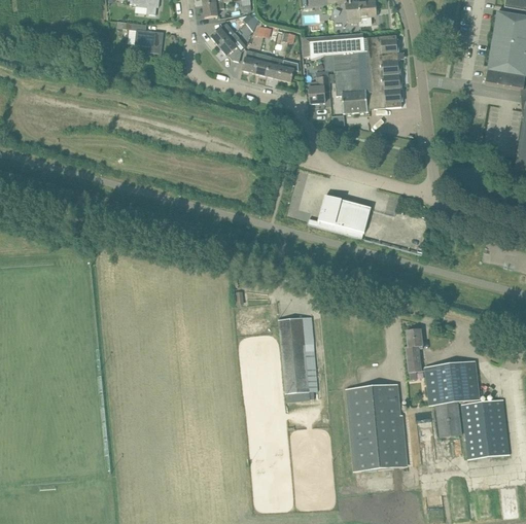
[(120,0),(120,1),(129,2),(146,4),(145,12),(154,13),(155,6),(158,6),(159,0),(120,0)]
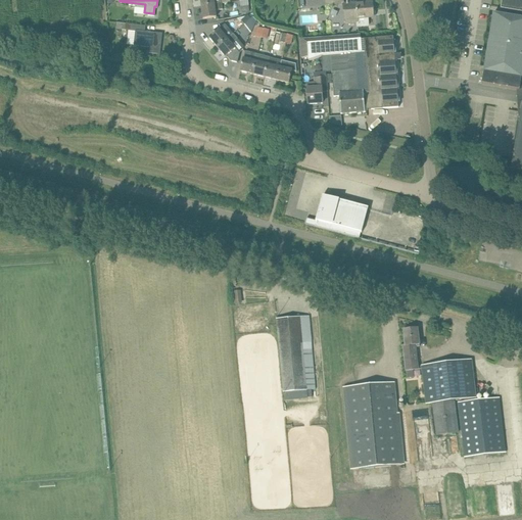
[(347,20),(350,20),(357,20),(357,15),(372,14),(371,0),(370,0),(371,1),(363,2),(363,0),(347,1),(347,0),(345,0),(347,20)]
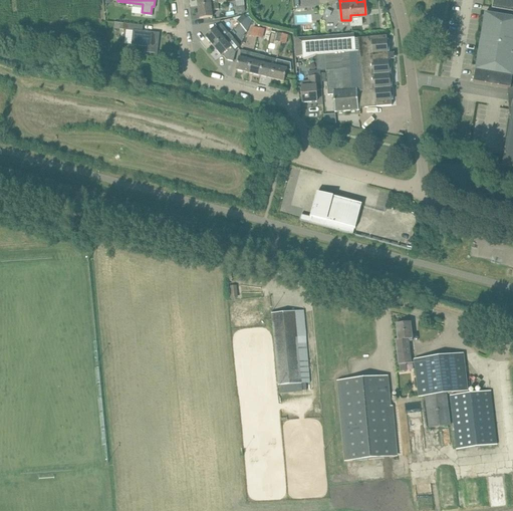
[(212,14),(210,2),(197,4),(199,16),(212,14)]
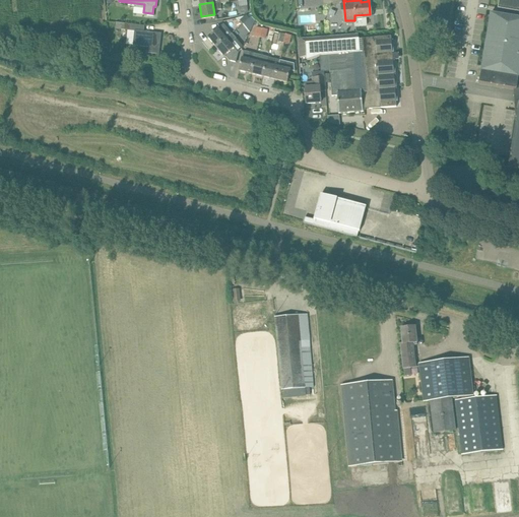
[(480,63),(477,80),(517,86),(518,86),(518,97),(518,100),(517,107),(507,167),(518,168),(518,15),(496,12),(492,11),(490,10),(488,19),(487,28),(485,37),(483,45),(482,51),(481,57),(480,63)]
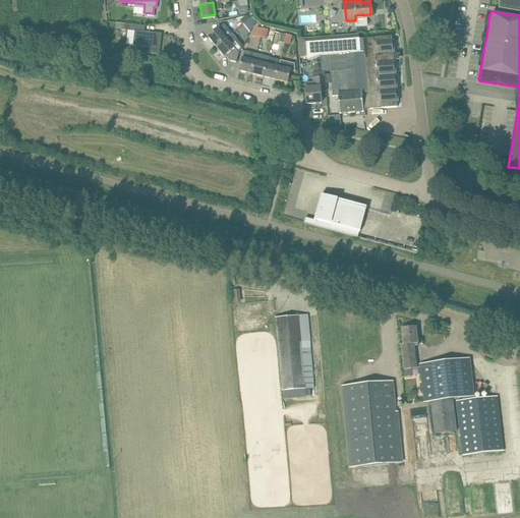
[(242,22),(249,16),(246,12),(239,18),(242,22)]
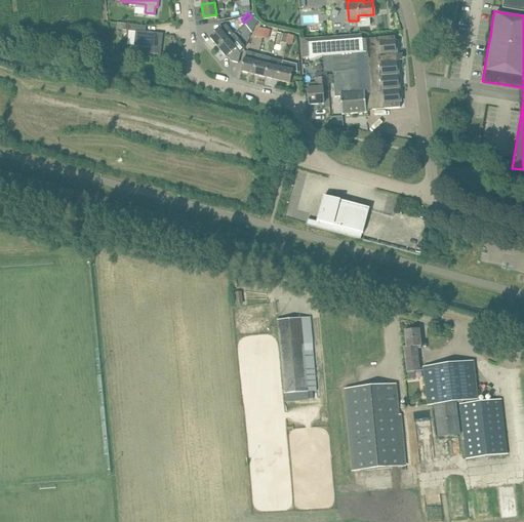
[(254,21),(251,16),(244,23),(247,26),(254,21)]
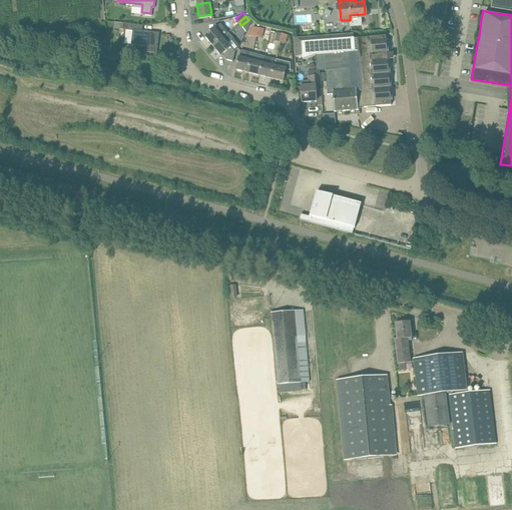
[(132,28),(131,32),(130,42),(145,44),(144,50),(155,51),(156,44),(154,44),(155,37),(157,37),(158,30),(139,28),(140,23),(141,23),(128,21),(127,27),(132,28)]
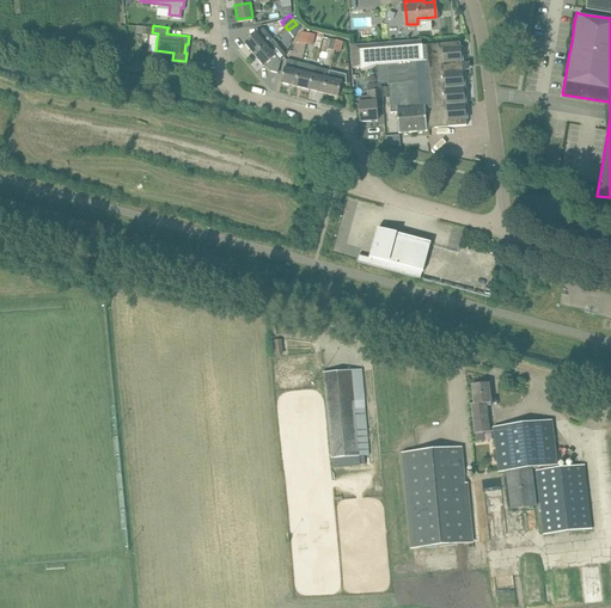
[(262,25),(256,31),(244,41),(254,53),(272,37),(262,25)]
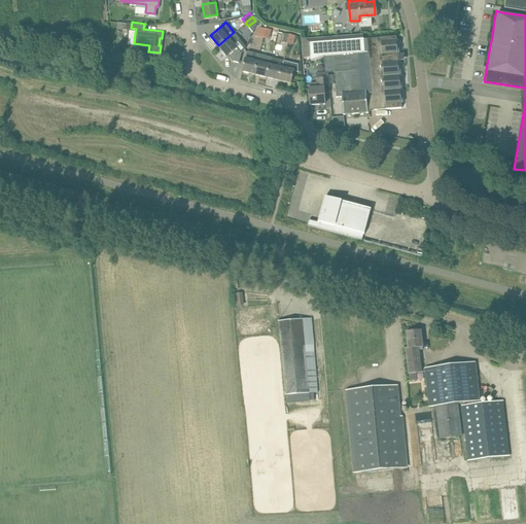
[(238,36),(234,32),(218,45),(225,55),(226,54),(232,59),(238,61),(241,51),(240,50),(232,41),(238,36)]
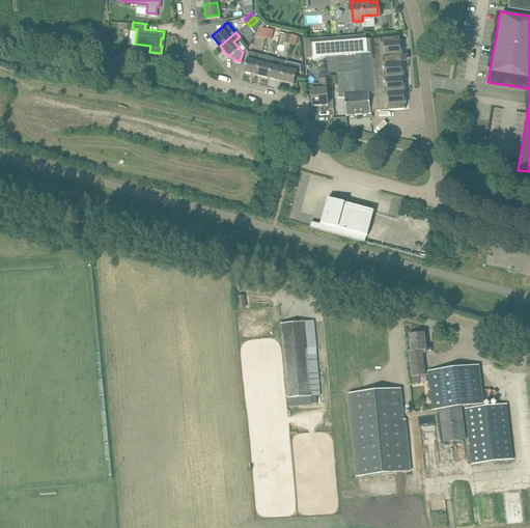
[(335,54),(337,85),(338,95),(343,95),(344,113),(369,111),(369,109),(403,106),(398,34),(388,35),(383,36),(368,37),(365,37),(365,33),(304,37),(305,56),(312,56),(312,59),(327,55),(335,54)]
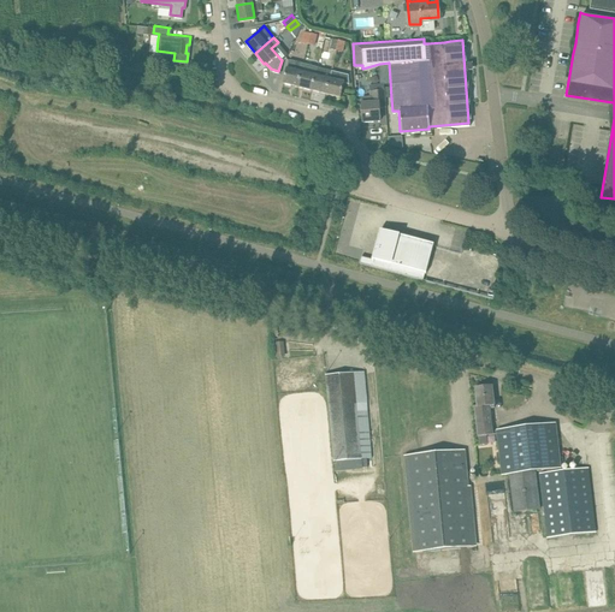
[(303,60),(301,69),(297,84),(312,88),(315,72),(318,64),(303,60)]
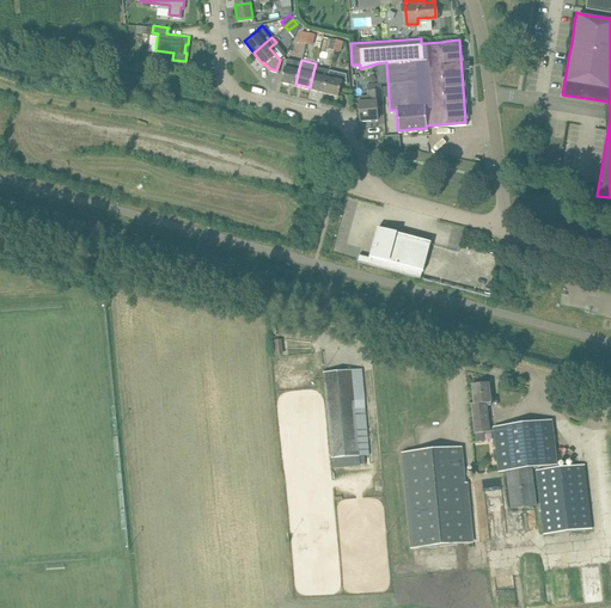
[(295,84),(299,68),(283,65),(280,80),(295,84)]
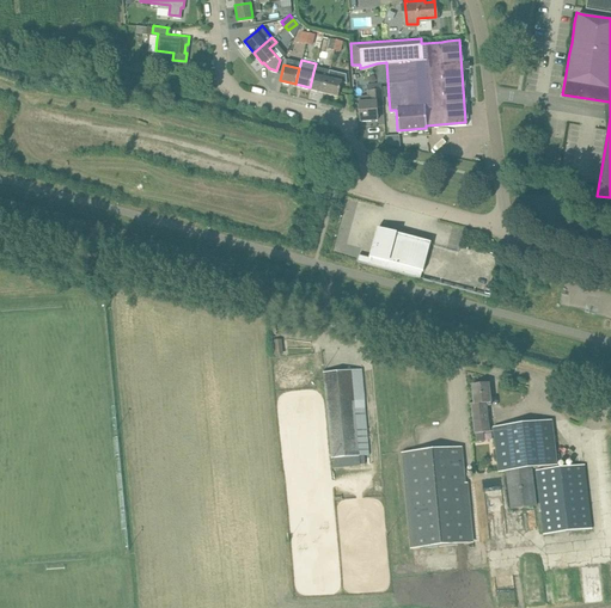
[(329,68),(328,75),(324,91),(337,94),(341,79),(346,80),(344,72),(329,68)]
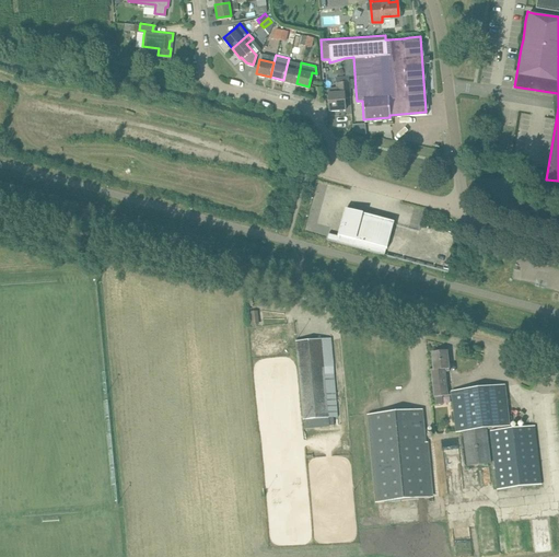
[(300,69),(287,66),(283,80),(297,83),(300,69)]
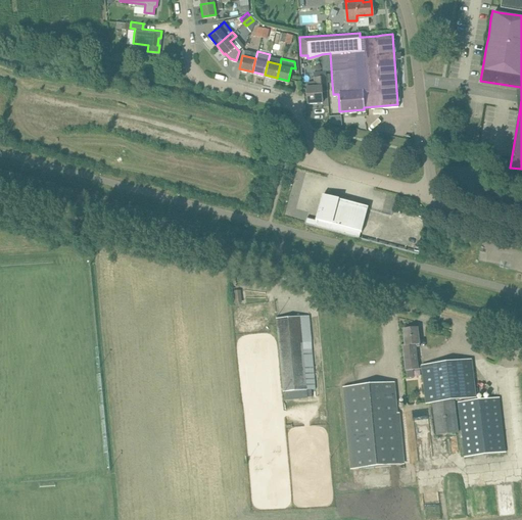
[(306,86),(306,91),(307,101),(321,100),(321,89),(326,89),(326,81),(326,79),(325,72),(325,69),(313,71),(314,85),(306,86)]
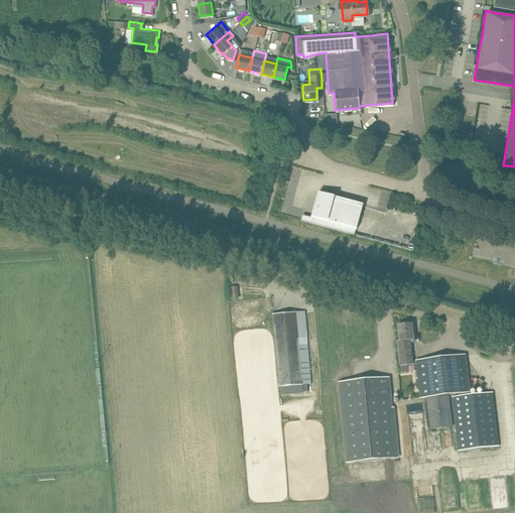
[(301,213),(299,219),(350,232),(352,226),(356,227),(362,203),(324,191),(324,193),(317,190),(316,194),(310,215),(301,213)]
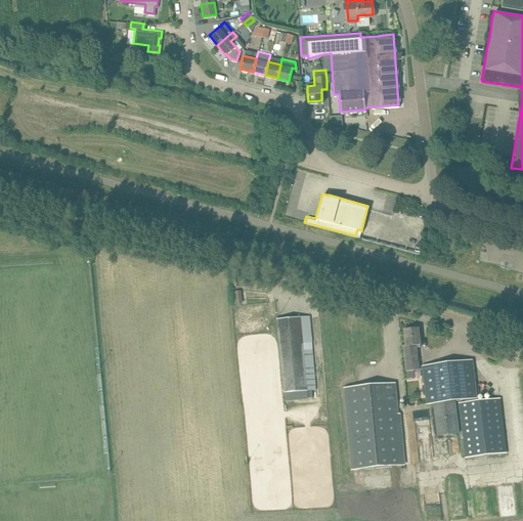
[(275,317),(276,328),(282,391),(315,388),(308,314),(275,317)]
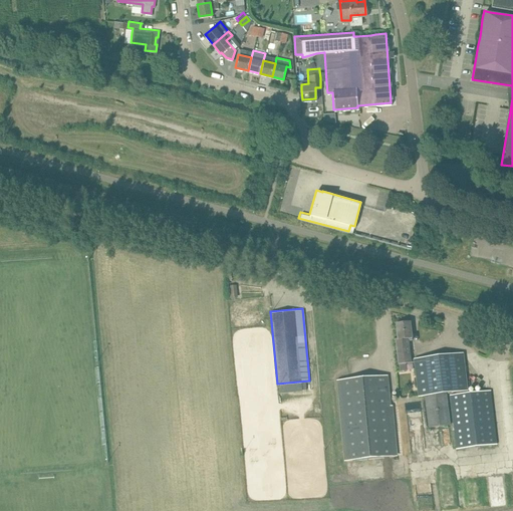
[(397,337),(395,337),(397,347),(398,361),(399,368),(406,367),(405,360),(410,360),(414,360),(414,357),(410,357),(408,338),(412,337),(410,320),(396,321),(397,337)]
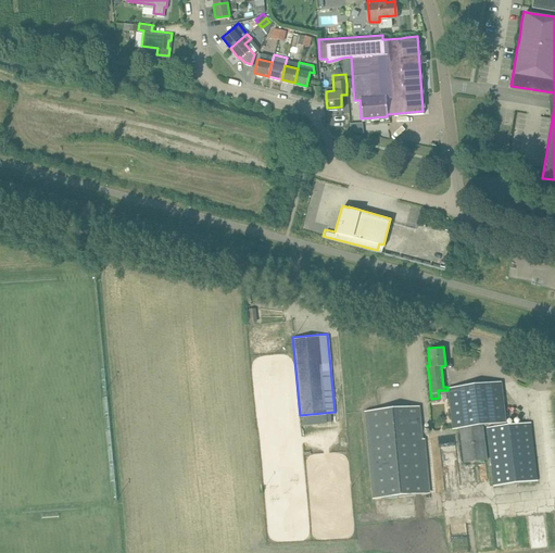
[(537,478),(531,431),(529,420),(505,423),(500,380),(448,387),(448,390),(449,398),(452,427),(459,426),(463,460),(486,457),(481,423),(492,422),(492,425),(487,425),(493,484),(537,478)]
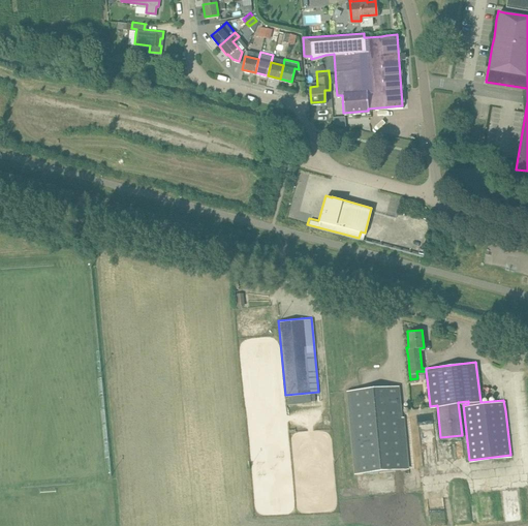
[(348,390),(355,472),(406,468),(398,384),(348,390)]
